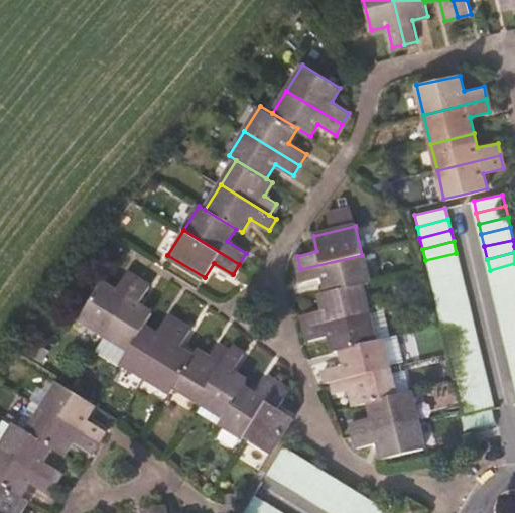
[(425,260),(428,273),(459,265),(456,253),(425,260)]
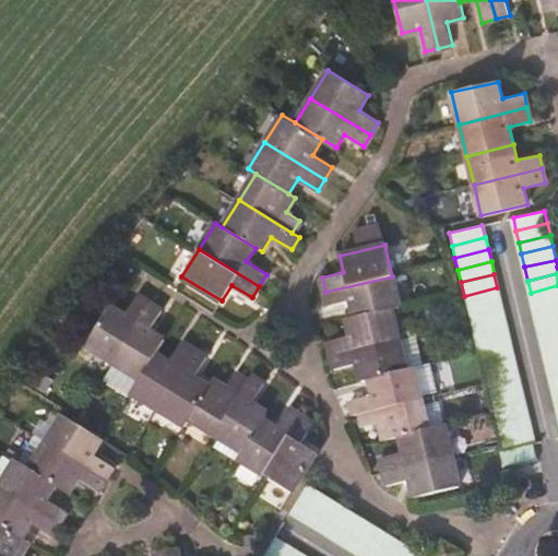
[(399,306),(392,276),(325,292),(329,306),(349,300),(354,318),(392,308),(399,306)]
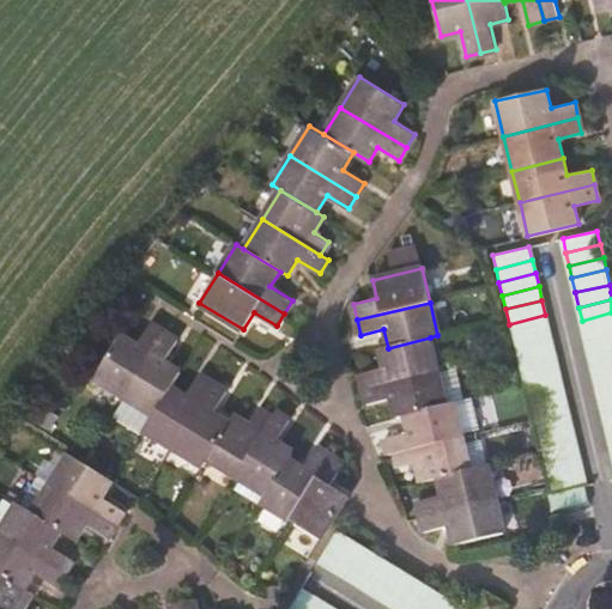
[(586,334),(611,327),(611,312),(582,321),(586,334)]
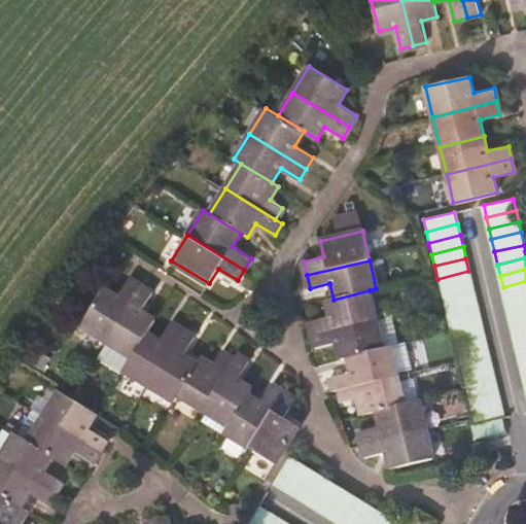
[(437,279),(441,290),(471,283),(468,271),(437,279)]
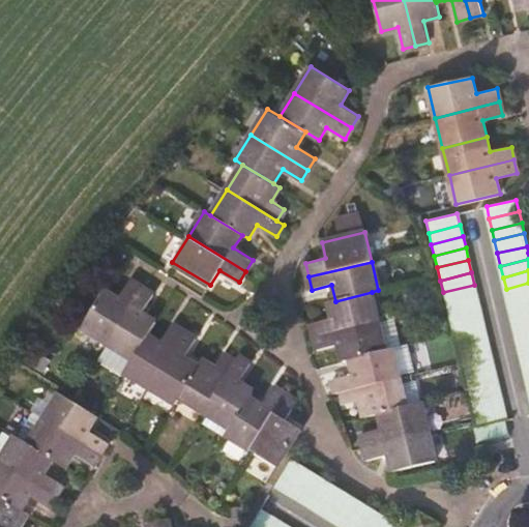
[(82,327),(107,343),(143,285),(130,277),(119,296),(106,288),(82,327)]
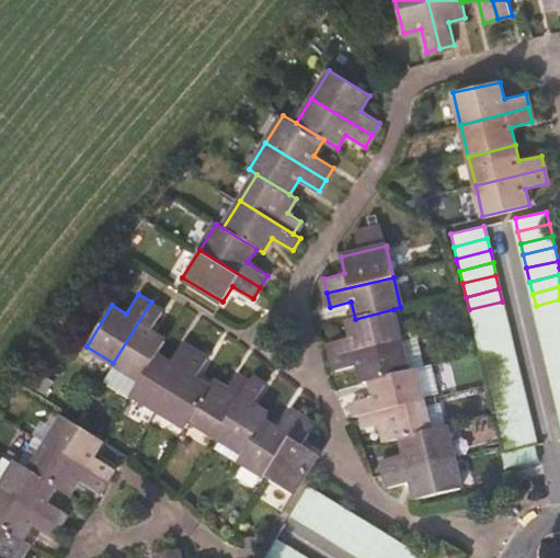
[(559,299),(536,306),(539,319),(559,314),(559,299)]
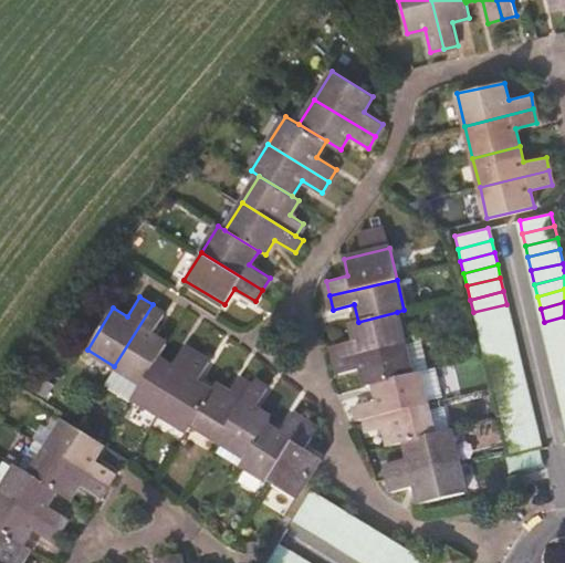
[(153,304),(114,366),(142,384),(158,356),(168,342),(153,333),(165,312),(153,304)]
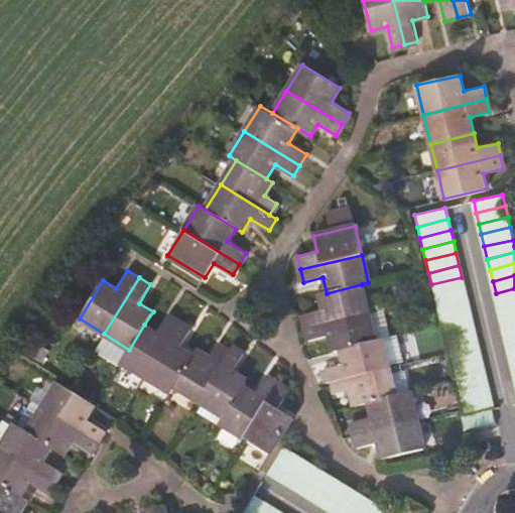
[(431,284),(433,295),(465,288),(462,277),(431,284)]
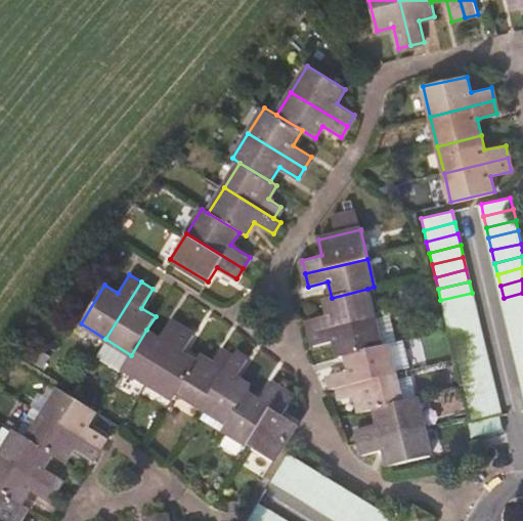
[(310,332),(374,315),(367,289),(332,298),(325,299),(329,313),(307,318),(310,332)]
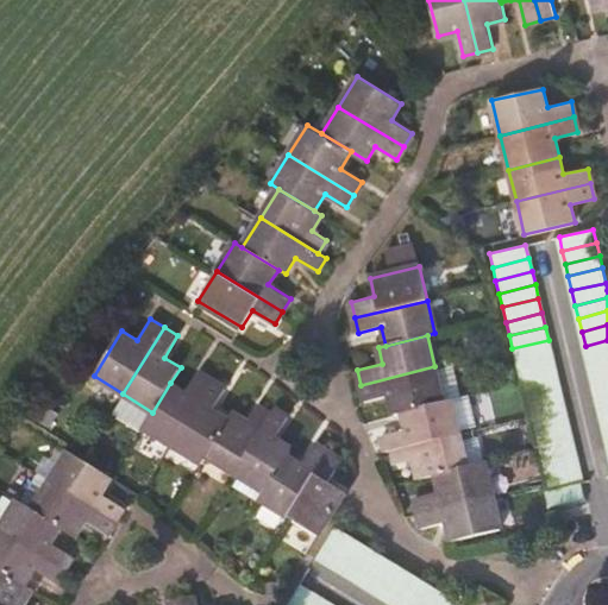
[(512,348),(515,364),(552,354),(549,340),(512,348)]
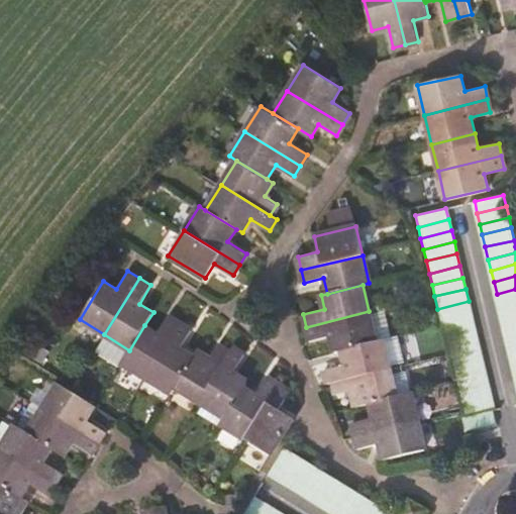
[(499,306),(515,301),(515,289),(497,294),(499,306)]
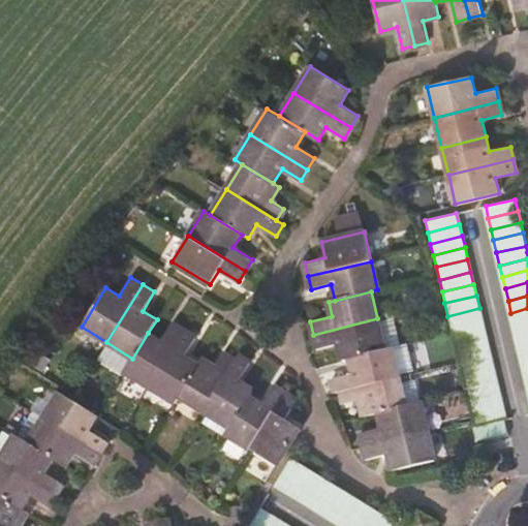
[(447,316),(451,329),(483,320),(479,308),(447,316)]
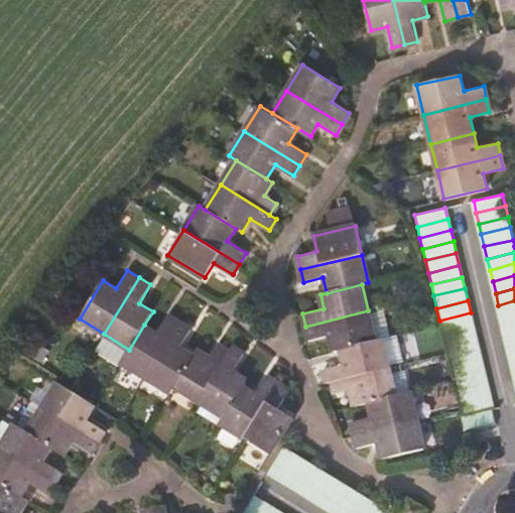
[(501,317),(514,313),(514,300),(498,305),(501,317)]
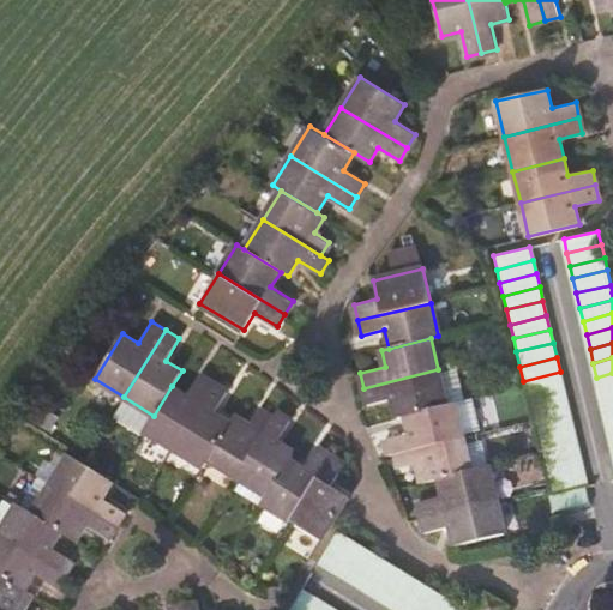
[(404,414),(446,404),(438,369),(364,388),(367,404),(392,398),(397,416),(404,414)]
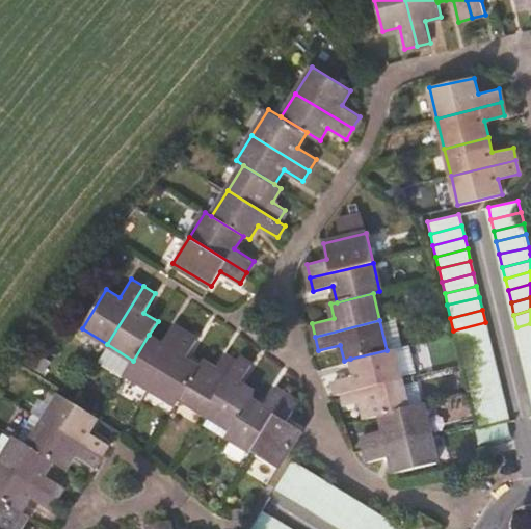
[(453,331),(456,342),(488,335),(485,322),(453,331)]
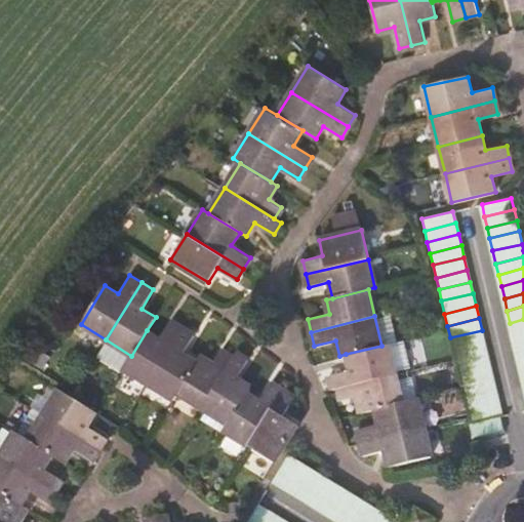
[(513,334),(523,331),(523,319),(510,323),(513,334)]
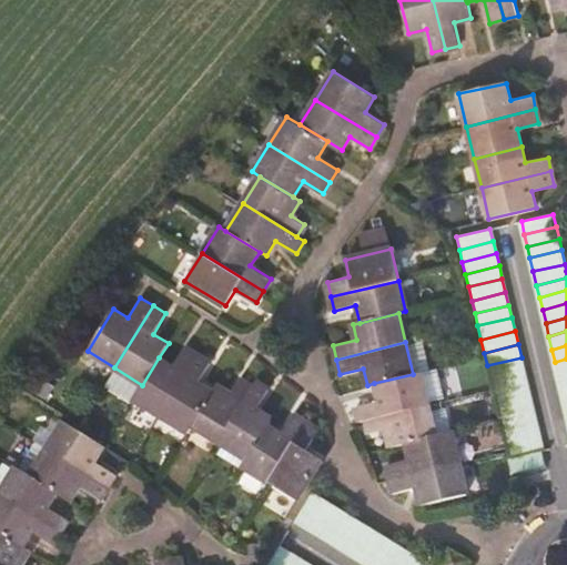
[(133,399),(161,415),(200,354),(185,346),(173,366),(159,357),(142,385),(133,399)]
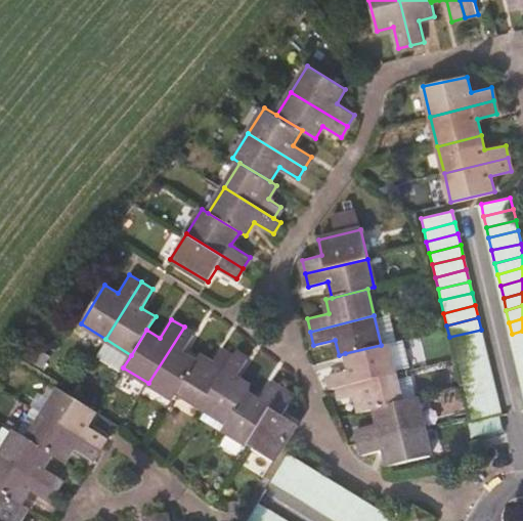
[(176,391),(195,360),(183,352),(194,334),(184,327),(148,383),(172,397),(176,391)]
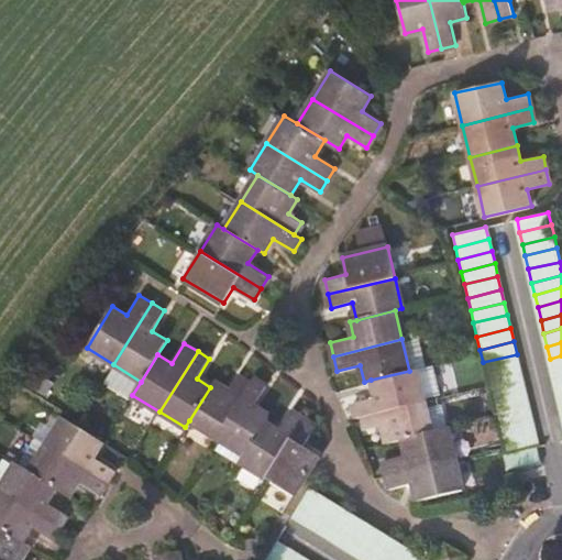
[(483,362),(486,374),(519,366),(517,354),(483,362)]
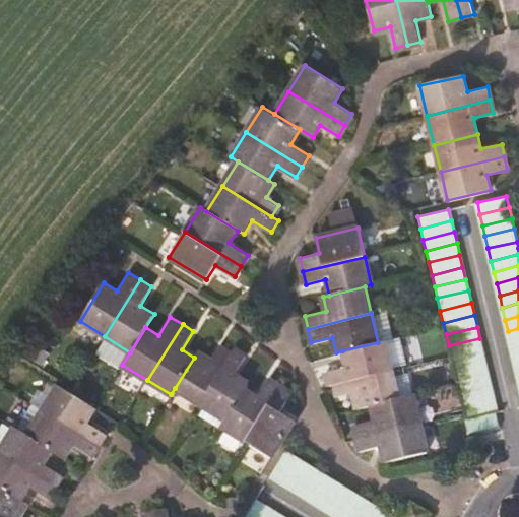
[(511,343),(518,341),(518,328),(508,331),(511,343)]
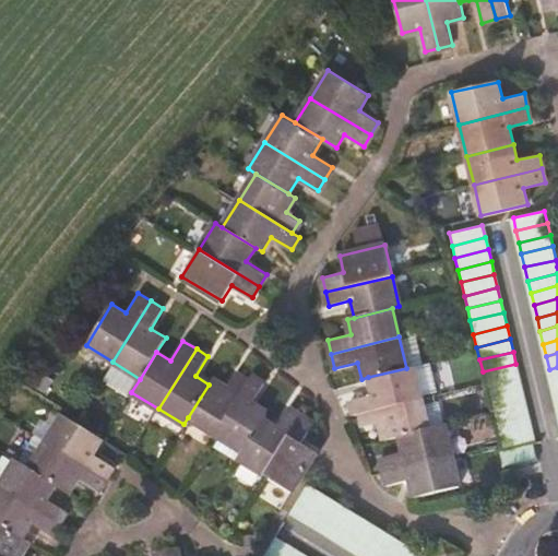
[(483,371),(486,386),(519,377),(515,364),(483,371)]
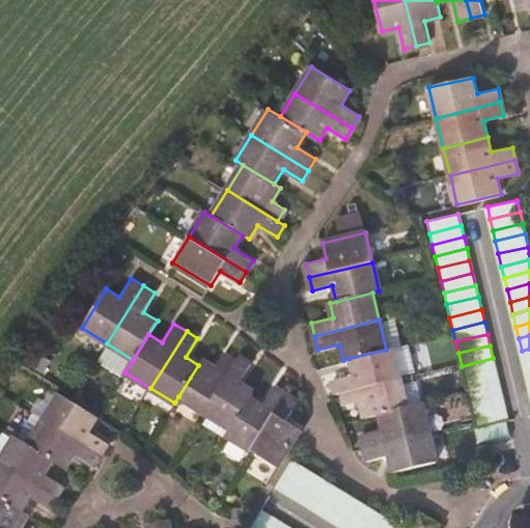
[(335,392),(341,391),(400,378),(393,348),(386,350),(350,358),(353,373),(332,379),(335,392)]
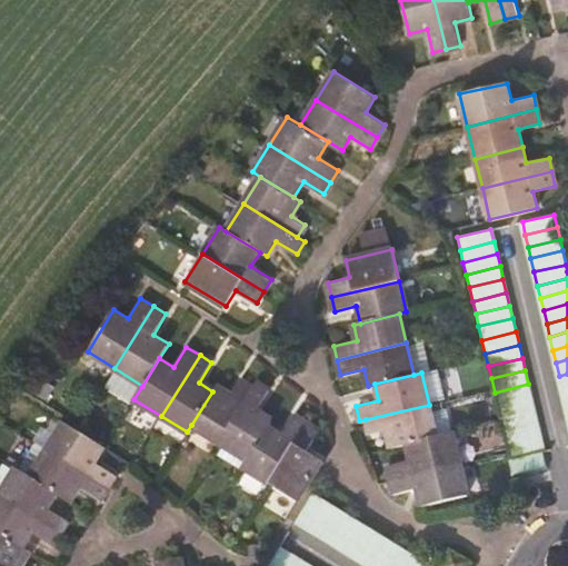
[(217,384),(212,391),(191,425),(218,442),(252,386),(241,379),(232,393),(217,384)]
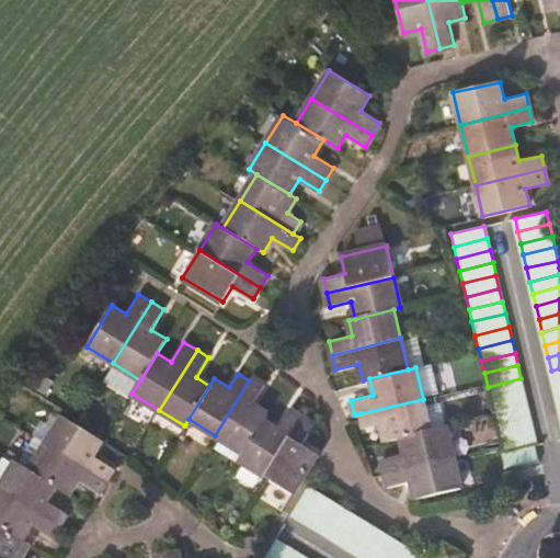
[(253,374),(249,380),(215,435),(243,453),(264,419),(269,411),(254,402),(266,384),(253,374)]
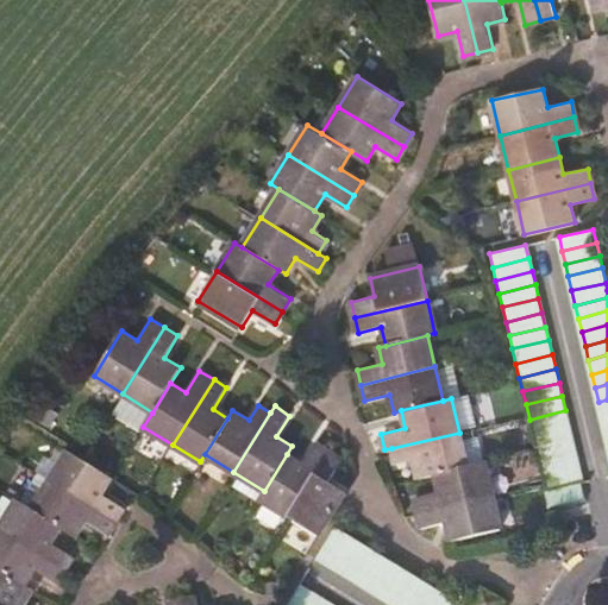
[(530,420),(533,434),(569,424),(565,410),(530,420)]
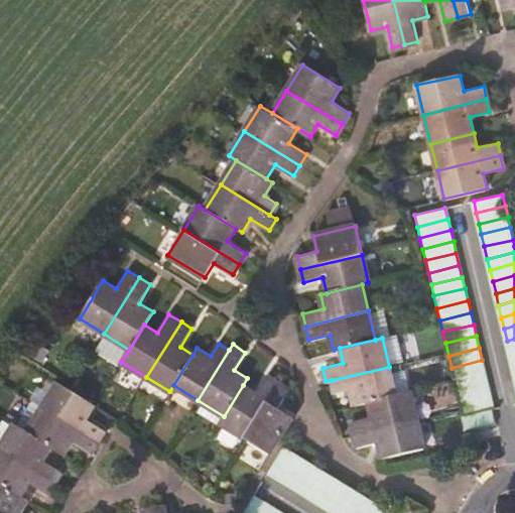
[(452,368),(454,379),(485,371),(482,360),(452,368)]
